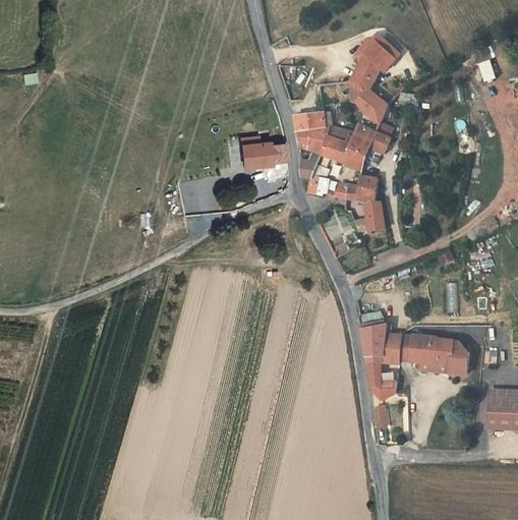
[(355,55),(361,58),(364,52),(375,41),(394,58),(399,53),(379,35),(368,37),(358,48),(355,55)]
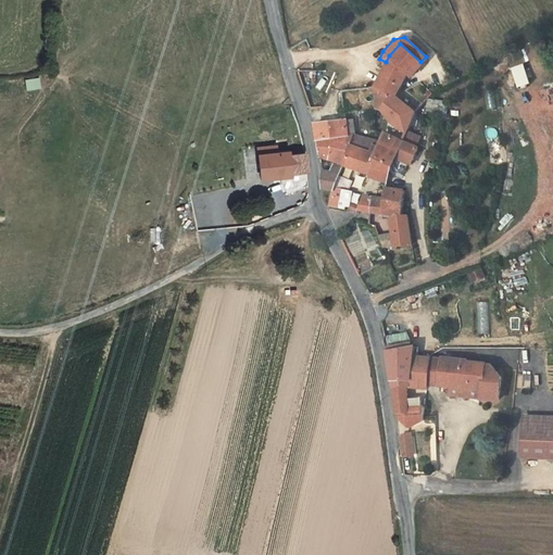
[(386,62),(374,84),(393,95),(406,72),(410,75),(420,62),(400,43),(389,55),(386,62)]
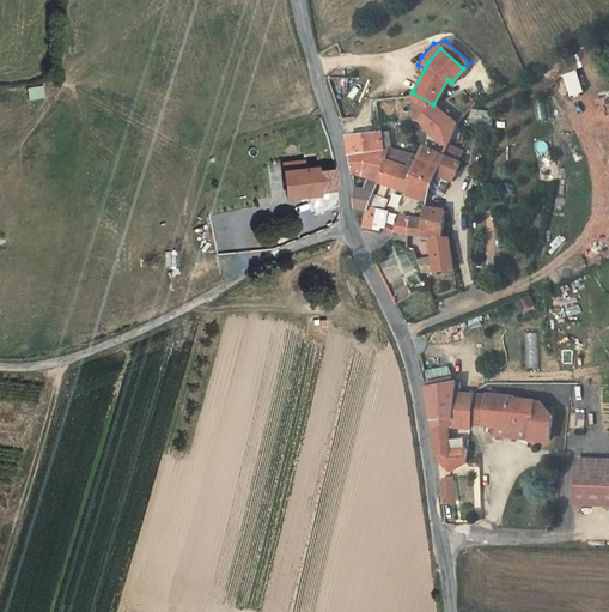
[(568,97),(584,91),(576,68),(560,74),(568,97)]
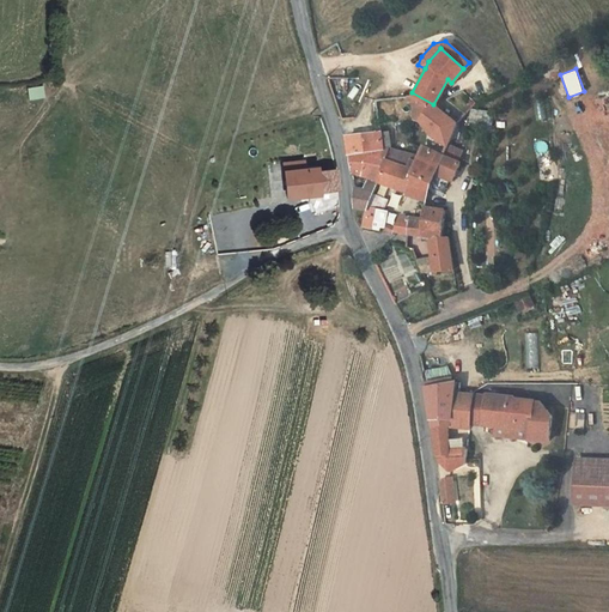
[(462,94),(468,98),(474,92),(468,88),(462,94)]
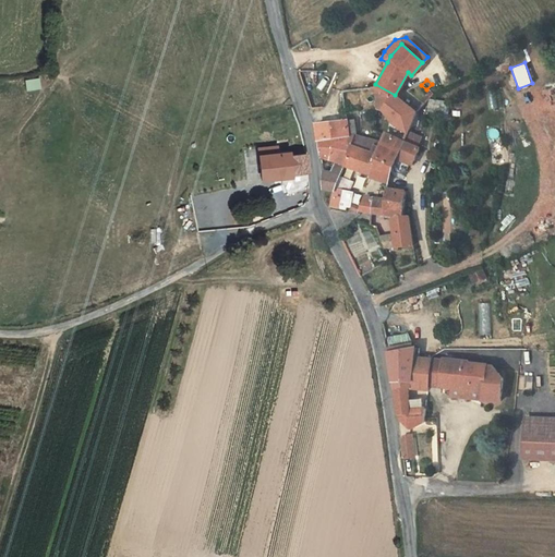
[(376,105),(374,83),(364,85),(369,105),(376,105)]
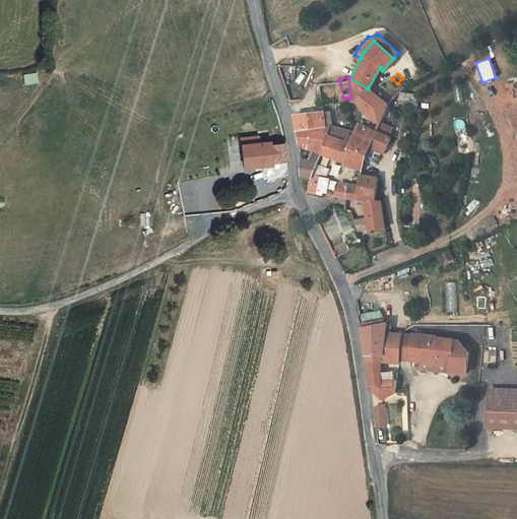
[(349,78),(348,77),(350,98),(363,102),(362,109),(372,117),(367,126),(376,129),(380,121),(388,102),(377,93),(368,88),(349,78)]
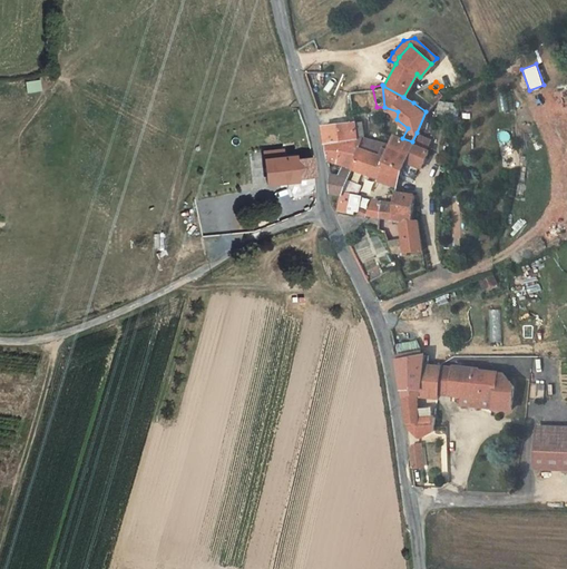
[(354,118),(325,124),(326,139),(358,140),(357,136),(354,118)]
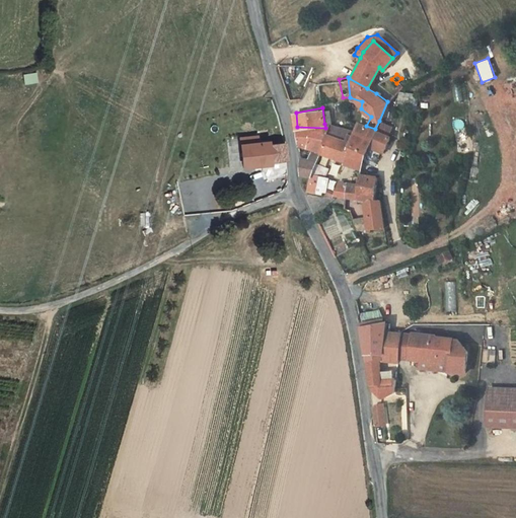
[(379,121),(375,129),(383,134),(387,125),(379,121)]
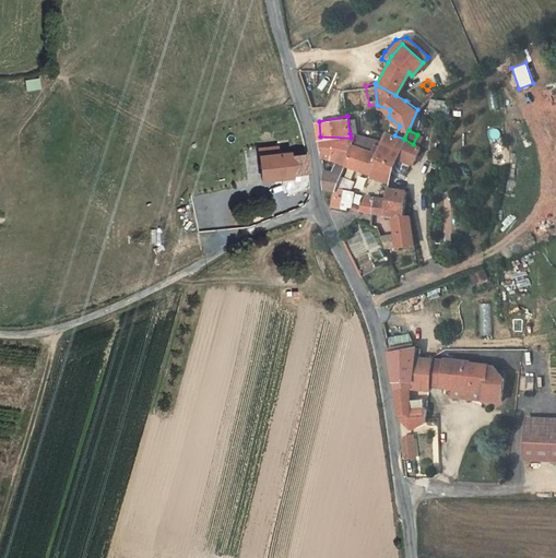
[(382,141),(378,154),(371,174),(370,178),(388,181),(390,170),(400,175),(409,157),(413,159),(418,146),(413,144),(404,139),(394,135),(386,132),(382,141)]
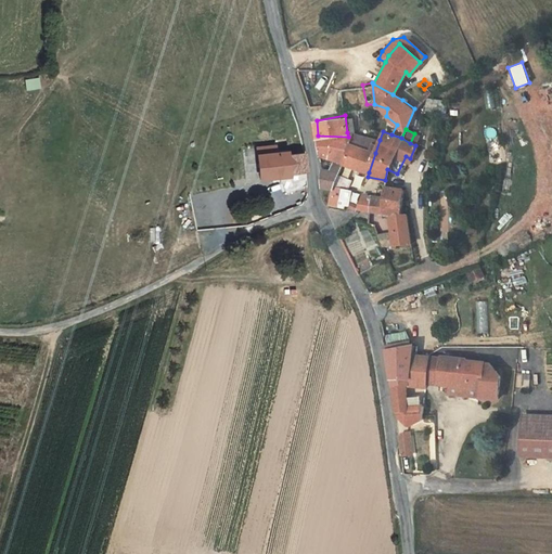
[(354,149),(375,153),(380,140),(347,132),(348,137),(349,153),(354,149)]
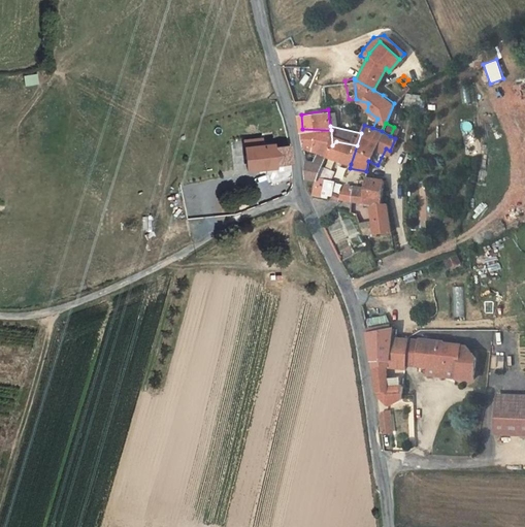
[(320,145),(332,145),(331,130),(302,129),(303,137),(303,144),(320,145)]
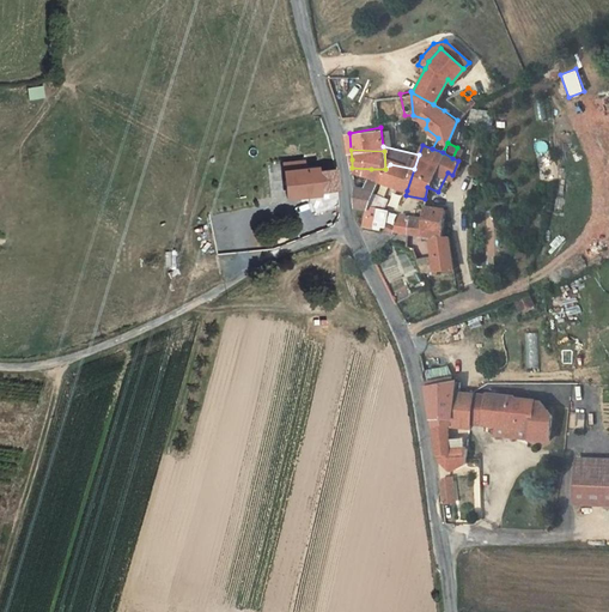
[(390,164),(385,169),(377,185),(369,203),(363,224),(379,226),(383,222),(387,222),(390,208),(384,207),(388,187),(407,191),(414,169),(390,164)]
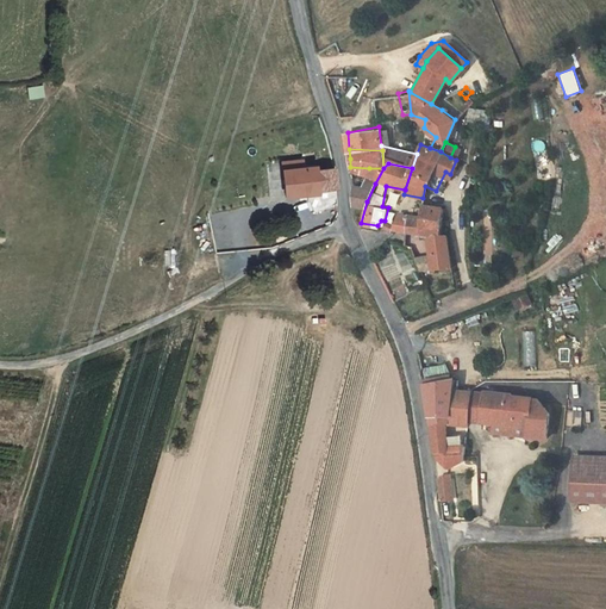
[(328,178),(326,169),(304,171),(304,167),(285,168),(286,179),(277,179),(279,192),(329,186),(328,178)]
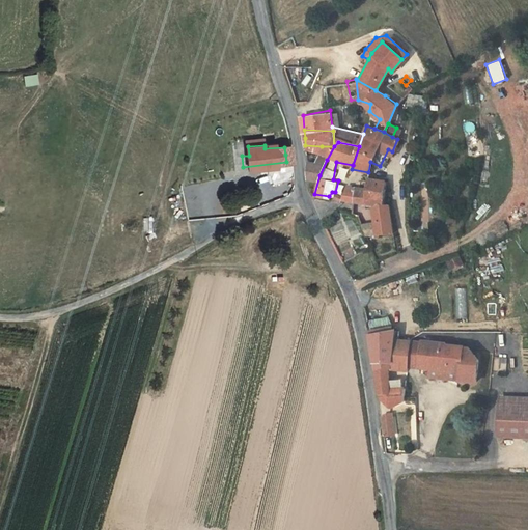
[(321,159),(327,160),(334,146),(322,146),(321,159)]
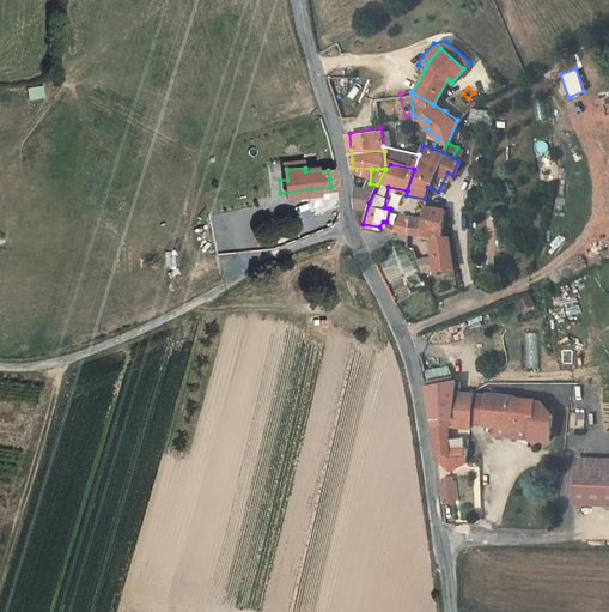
[(370,183),(354,183),(357,203),(369,203),(377,185),(370,183)]
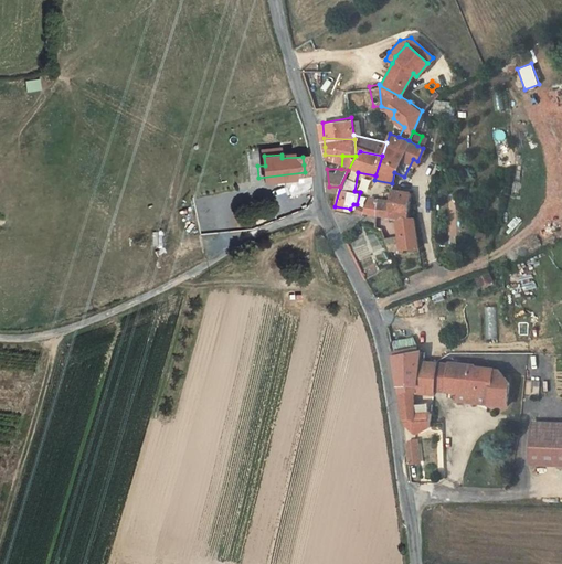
[(400,234),(403,248),(420,246),(414,216),(409,214),(409,189),(391,188),(390,199),(379,200),(378,210),(377,212),(396,216),(400,234)]
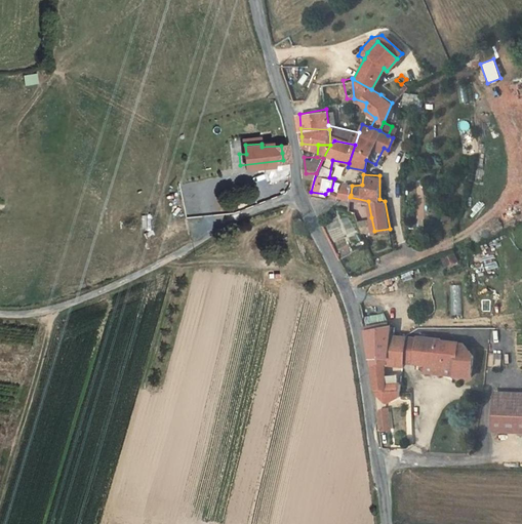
[(345,186),(343,193),(351,195),(352,186),(345,186)]
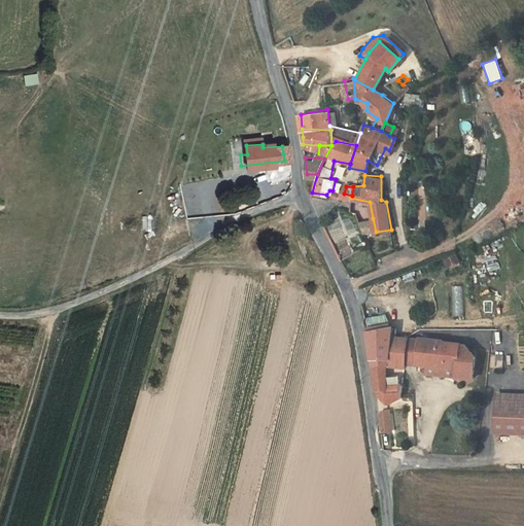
[(358,220),(364,234),(376,232),(373,218),(358,220)]
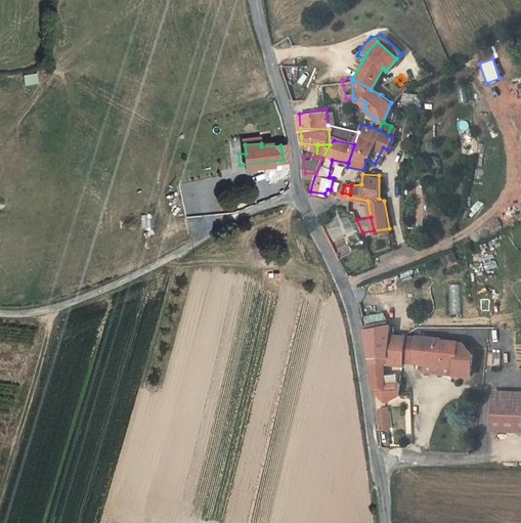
[(452,248),(440,252),(443,261),(454,256),(452,248)]
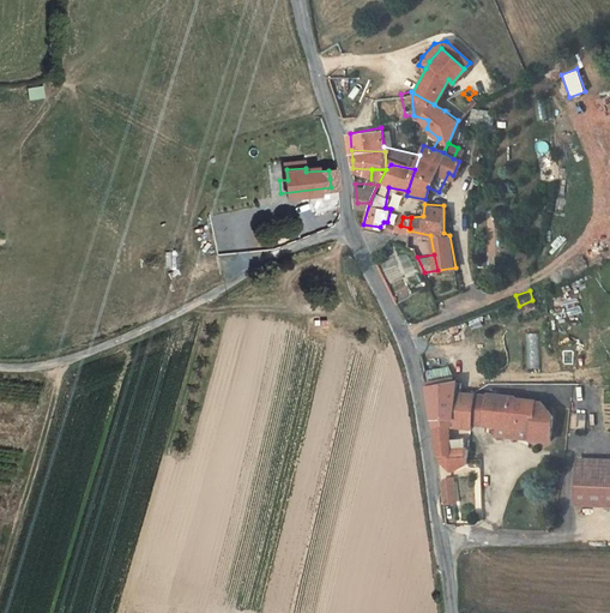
[(467,427),(469,424),(470,395),(453,394),(452,380),(424,388),(426,391),(429,408),(432,422),(450,425),(467,427)]
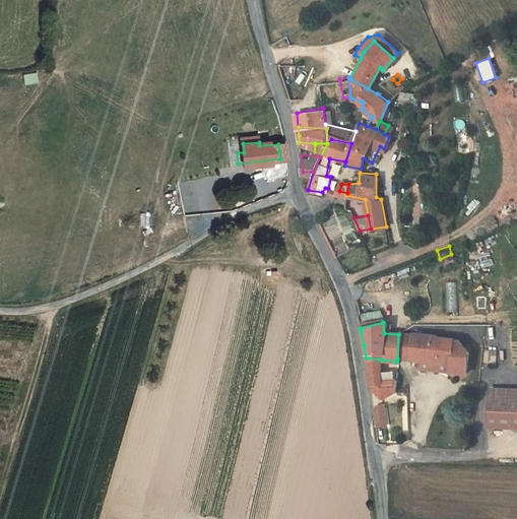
[(410,335),(409,360),(417,360),(417,369),(463,372),(466,350),(457,342),(451,342),(451,340),(434,339),(434,335),(410,333),(410,335)]
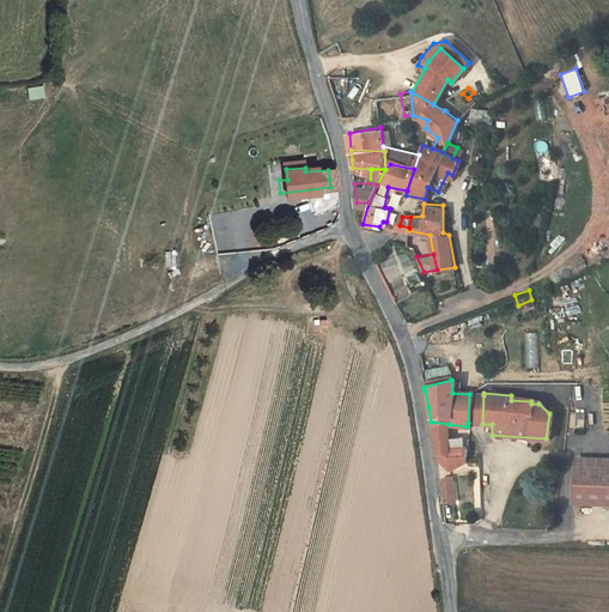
[(469,394),(468,423),(482,424),(483,395),(469,394)]
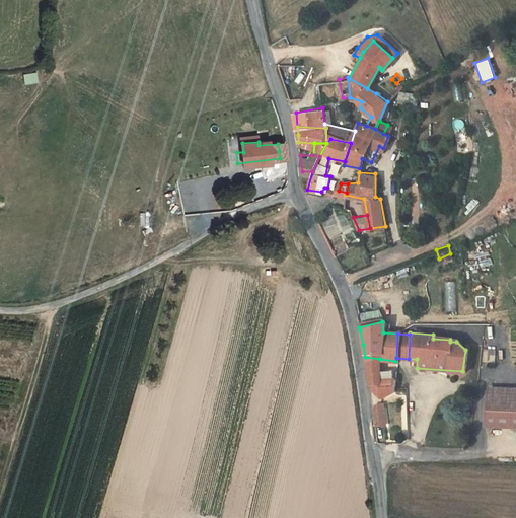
[(382,393),(394,388),(394,379),(379,379),(380,359),(365,357),(366,362),(368,381),(369,384),(382,393)]
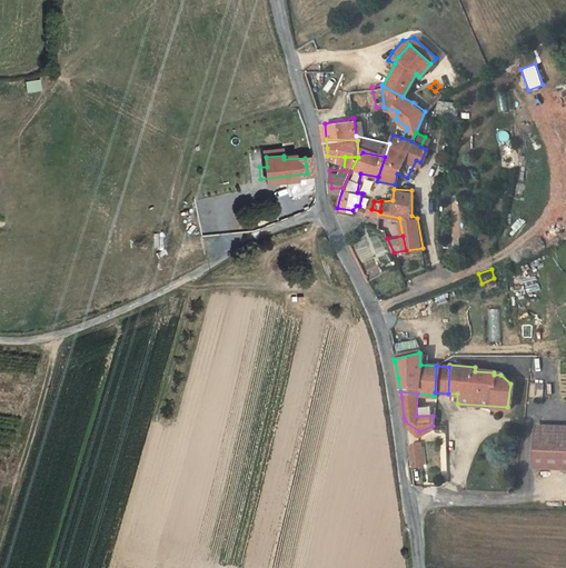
[(534,467),(543,467),(544,430),(534,430),(534,467)]
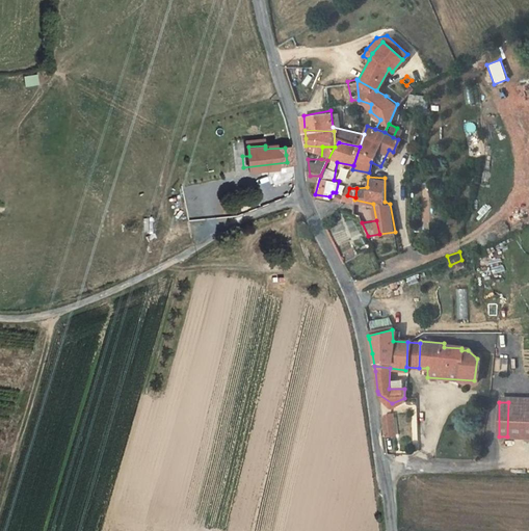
[(507,436),(528,436),(528,402),(508,402),(507,436)]
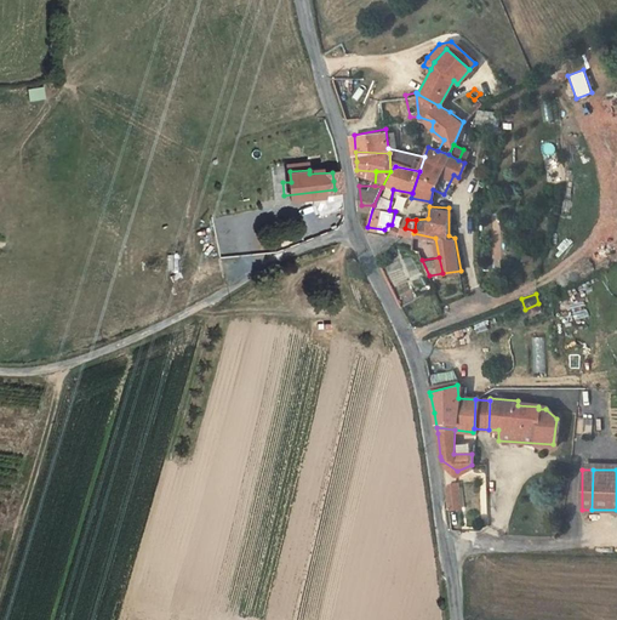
[(451,478),(445,487),(447,510),(447,513),(462,513),(457,478),(451,478)]
